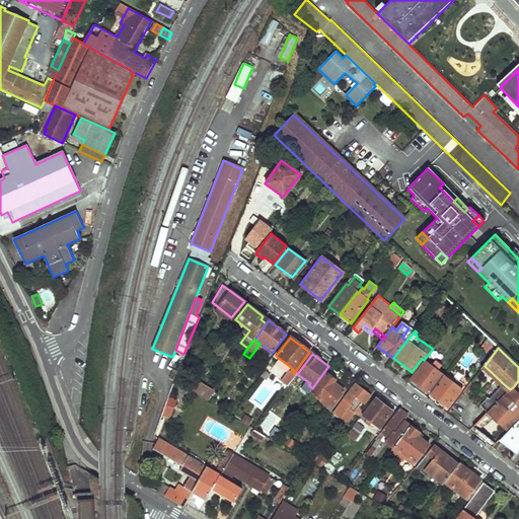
[(430,393),(444,375),(425,361),(411,379),(430,393)]
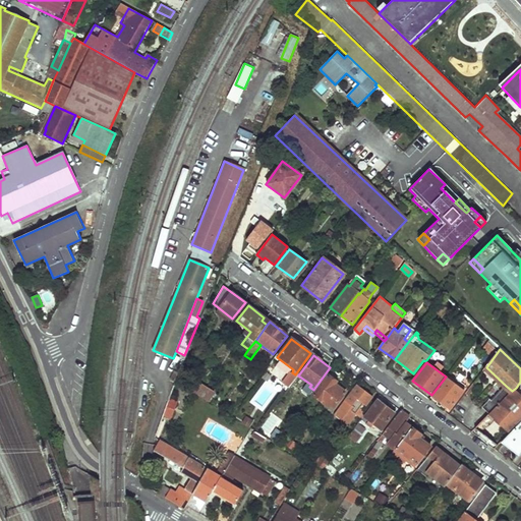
[(347,391),(328,375),(313,395),(325,404),(324,406),(331,412),(347,391)]
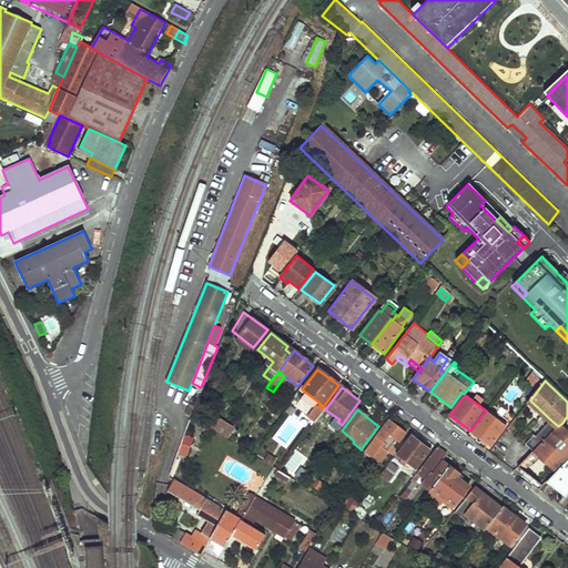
[(486,411),(470,430),(489,446),(505,426),(486,411)]
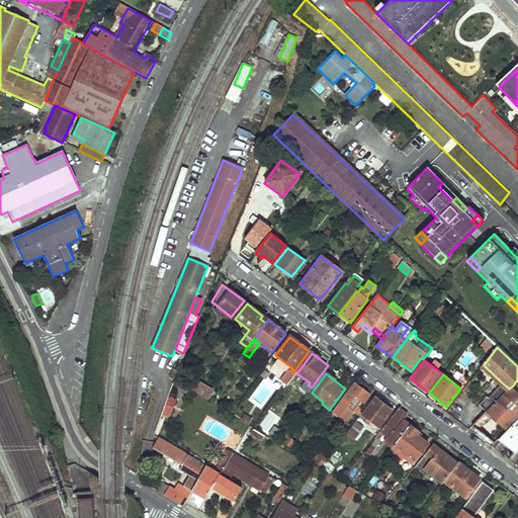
[(212,392),(191,378),(185,386),(206,400),(212,392)]
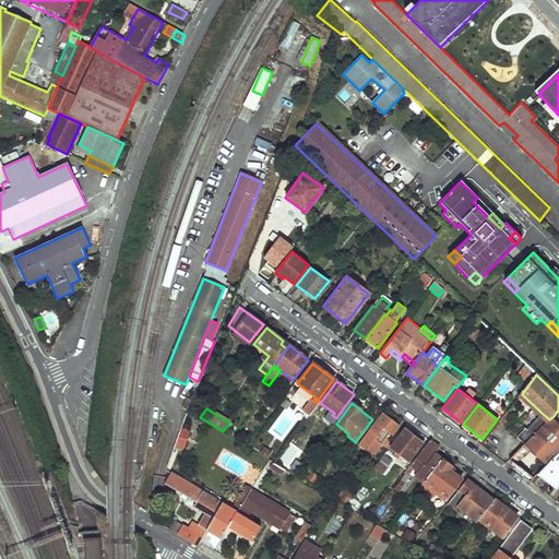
[(369,428),(359,442),(375,454),(382,444),(384,445),(400,425),(383,413),(371,429),(369,428)]
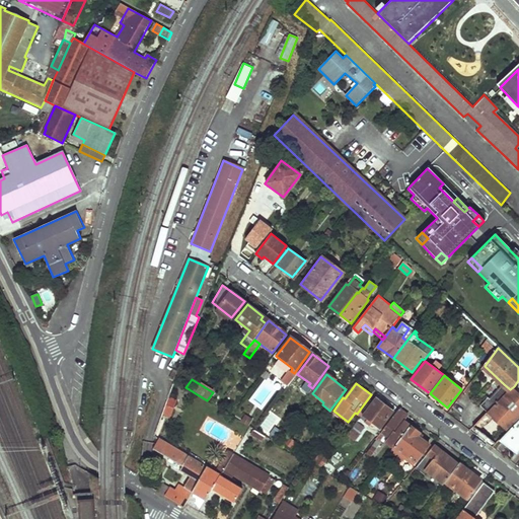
[(488,411),(510,389),(504,384),(491,398),(489,397),(480,404),(488,412),(488,411)]
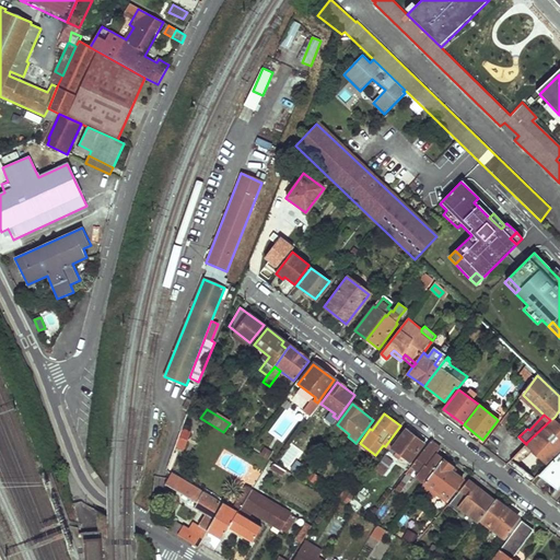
[(550,420),(526,443),(548,465),(559,453),(559,422),(555,417),(550,420)]
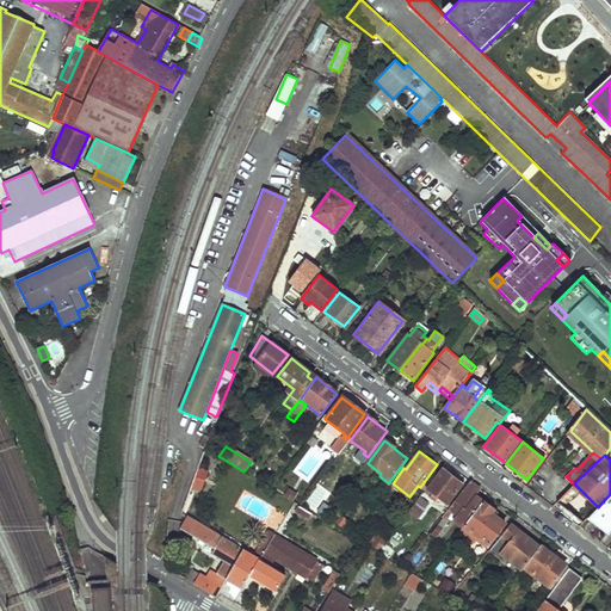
[(461,483),(440,468),(426,488),(446,504),(461,483)]
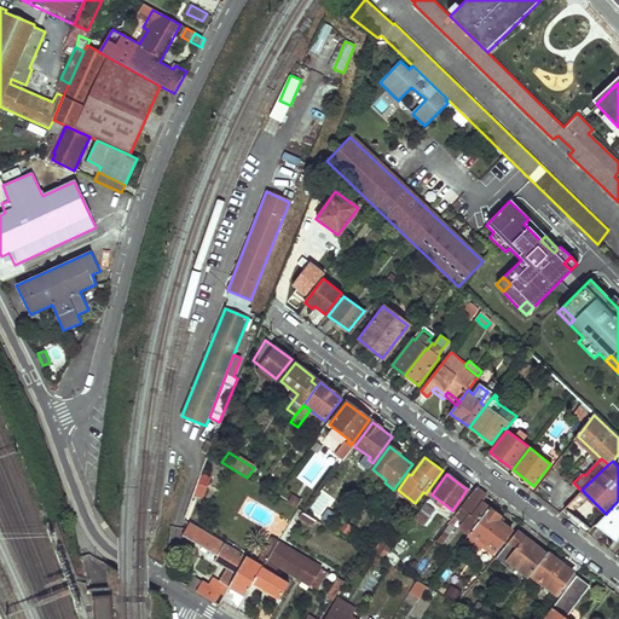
[(486,495),(475,487),(455,515),(462,522),(457,527),(469,536),(489,508),(480,502),(486,495)]
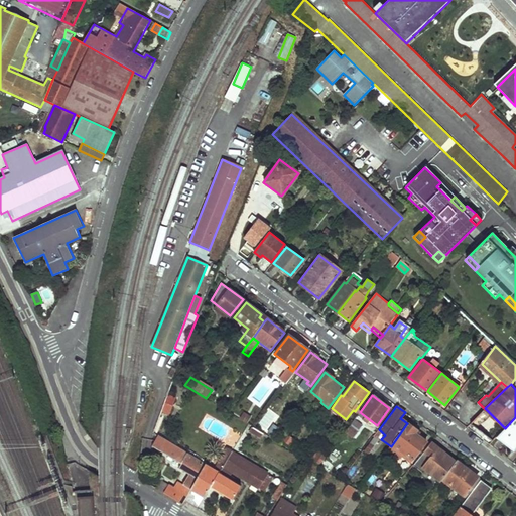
[(515,417),(505,428),(496,438),(513,452),(515,446),(515,417)]
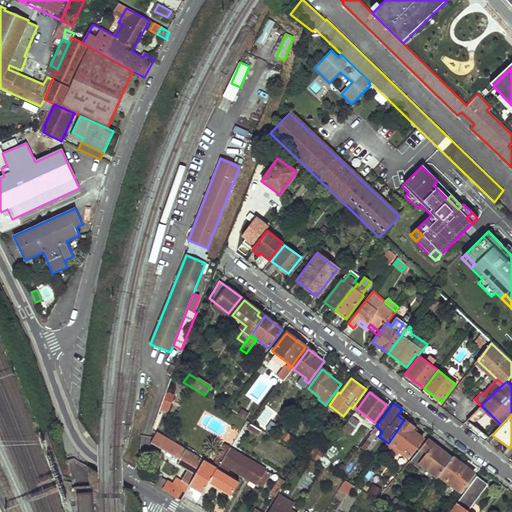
[(360,423),(352,416),(342,429),(350,435),(360,423)]
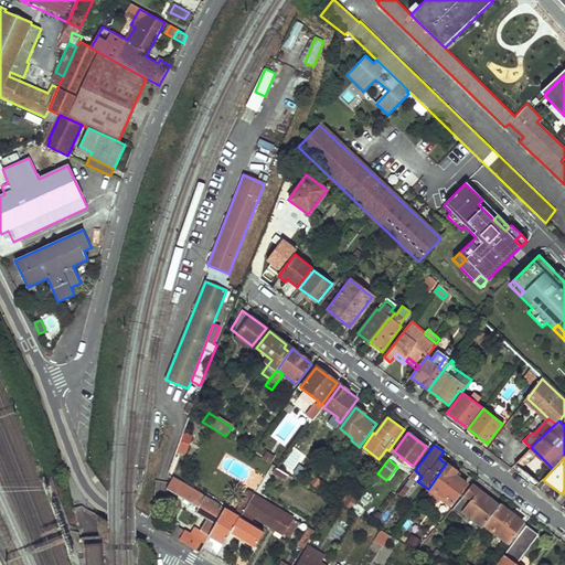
[(456,470),(446,464),(428,489),(448,504),(450,502),(452,503),(467,484),(454,473),(456,470)]
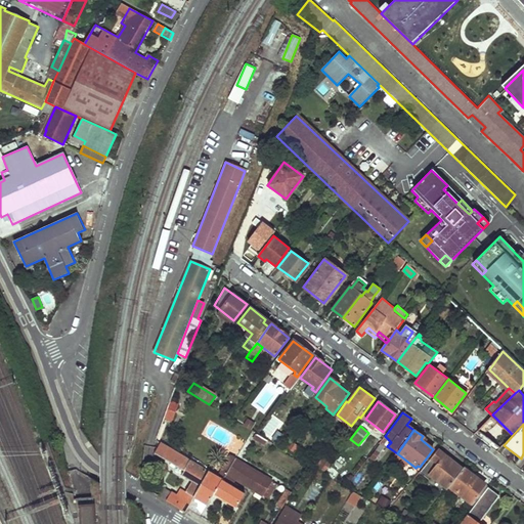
[(291,441),(287,448),(296,452),(300,445),(291,441)]
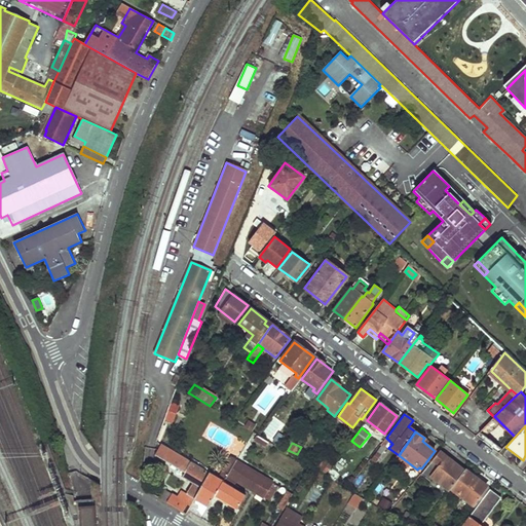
[(161,445),(154,455),(190,476),(187,481),(197,487),(191,497),(186,494),(182,500),(172,494),(166,502),(185,514),(194,498),(209,474),(161,445)]
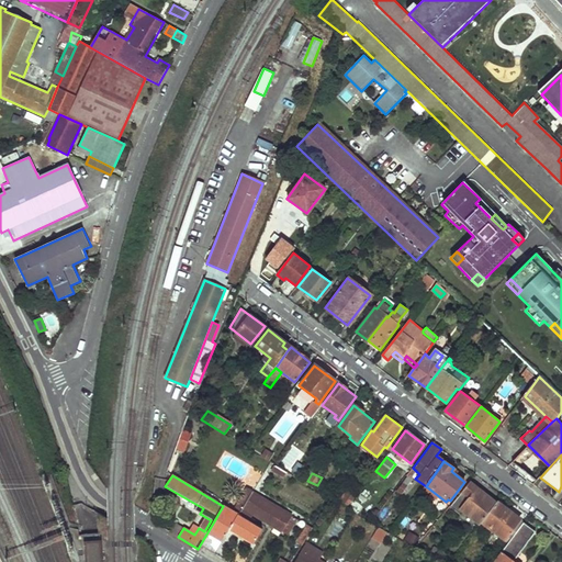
[(494,499),(470,480),(454,502),(478,520),(494,499)]
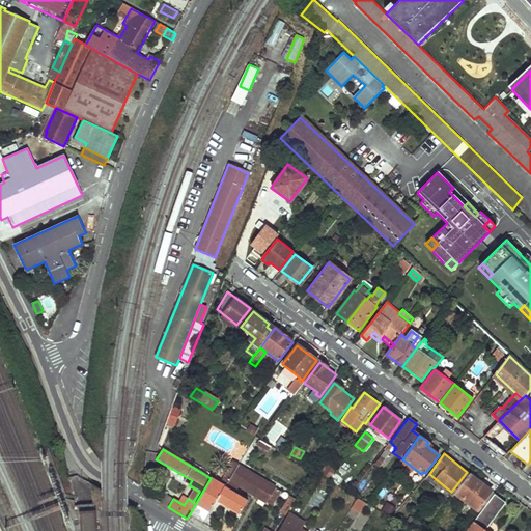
[(384,460),(380,457),(374,464),(380,467),(384,460)]
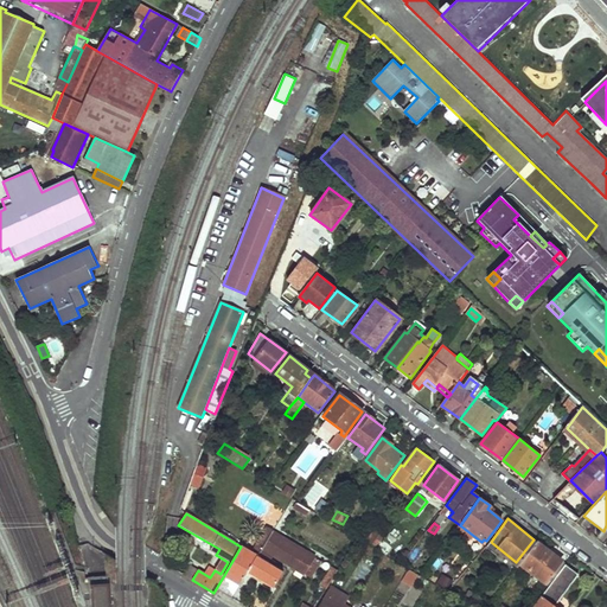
[(259,553),(272,532),(267,529),(253,551),(257,555),(259,553)]
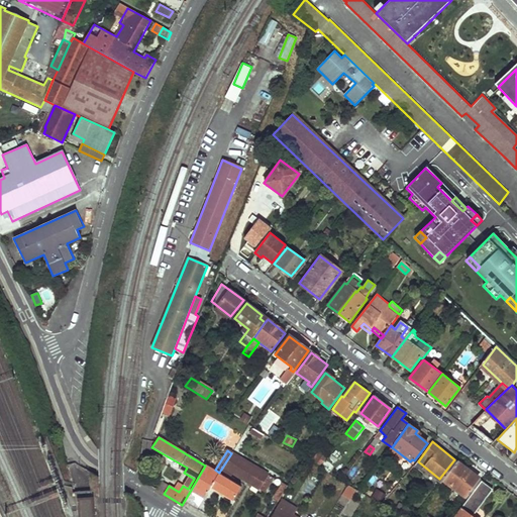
[(259,489),(267,475),(231,453),(220,471),(229,476),(231,473),(259,489)]
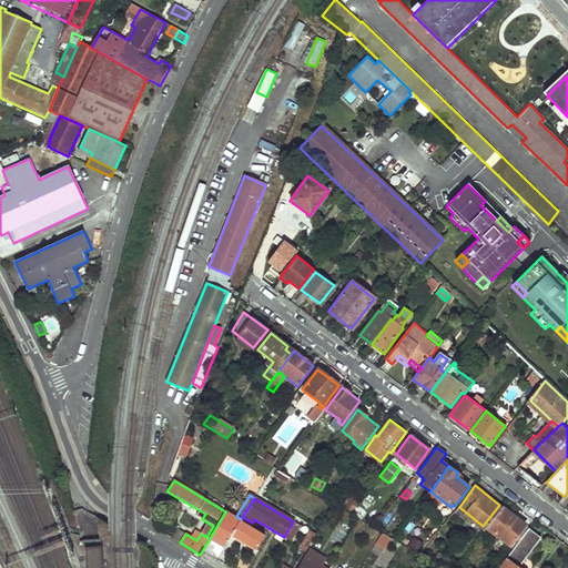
[(525,525),(501,507),(487,528),(510,546),(525,525)]
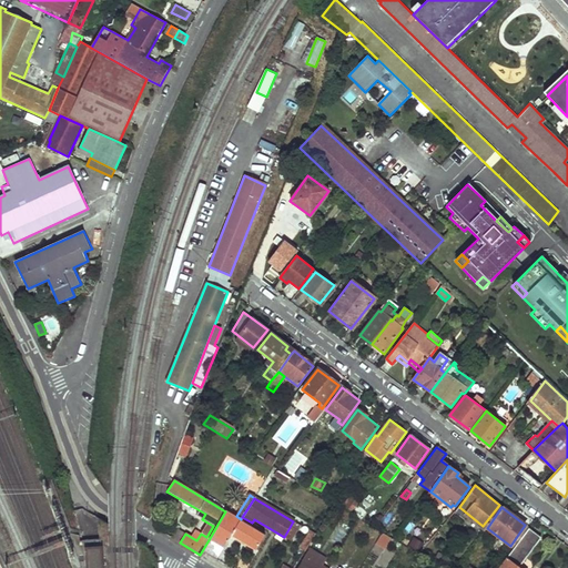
[(225,511),(210,538),(224,546),(231,536),(241,519),(227,511),(225,511)]
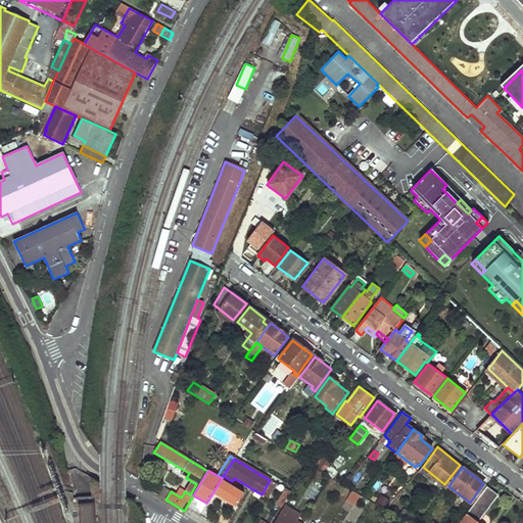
[(230,484),(232,481),(223,476),(222,478),(212,493),(235,506),(243,492),(230,484)]
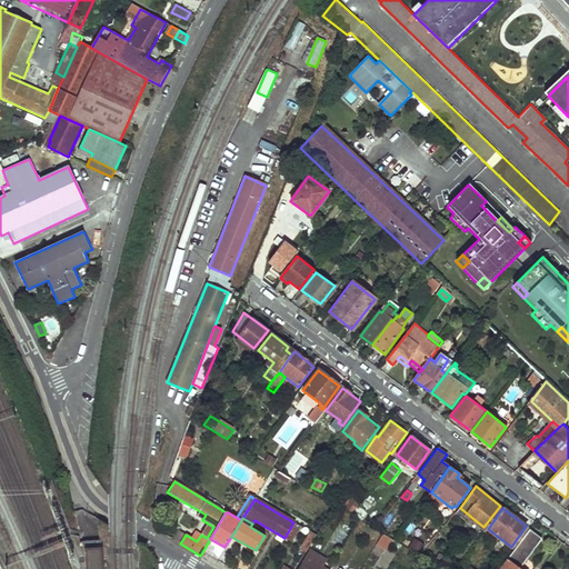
[(541,539),(529,529),(499,568),(519,568),(541,539)]
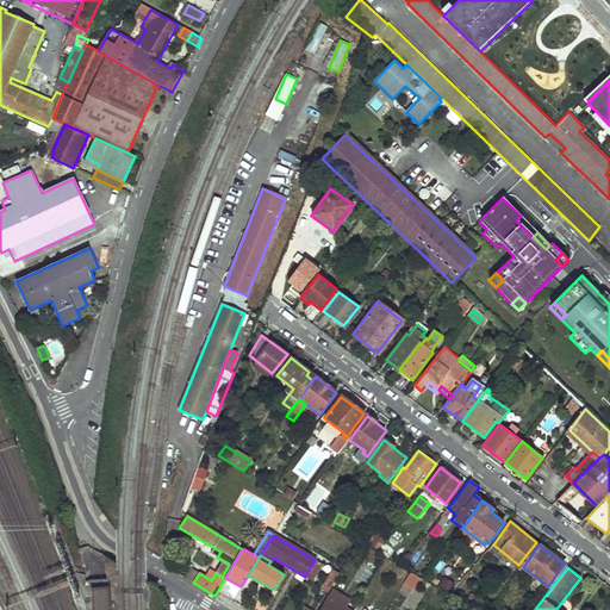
[(410,572),(404,585),(415,590),(421,577),(410,572)]
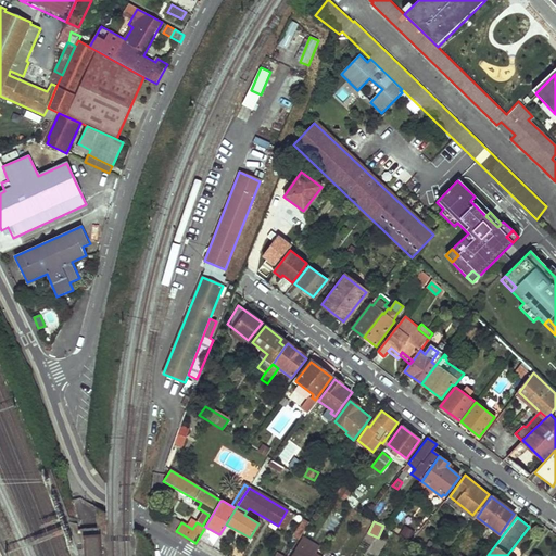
[(227,540),(219,534),(212,547),(220,552),(227,540)]
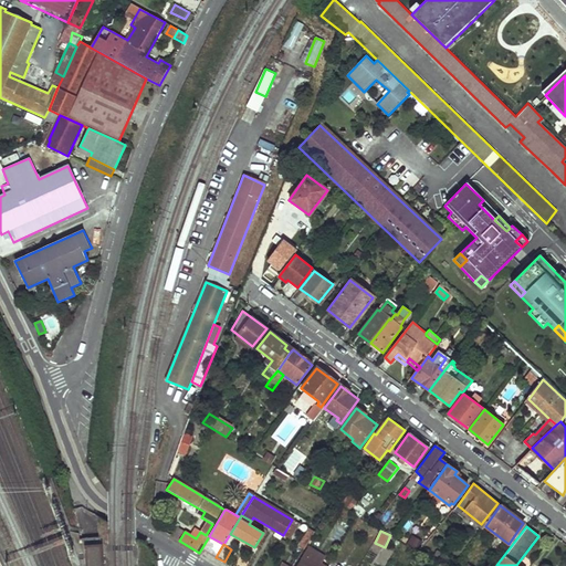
[(94,558),(105,557),(104,546),(94,547),(94,558)]
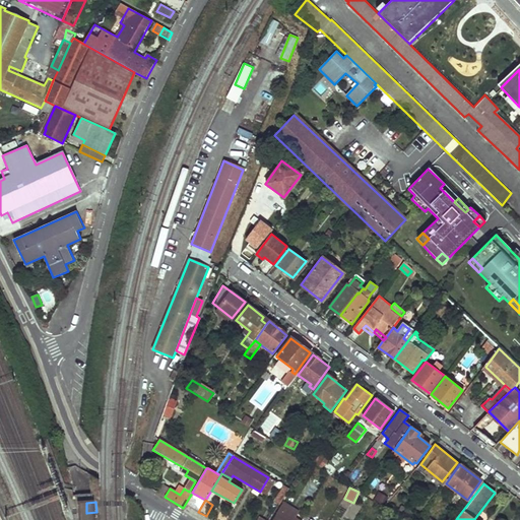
[(409,519),(414,512),(403,506),(398,514),(407,519),(409,519)]
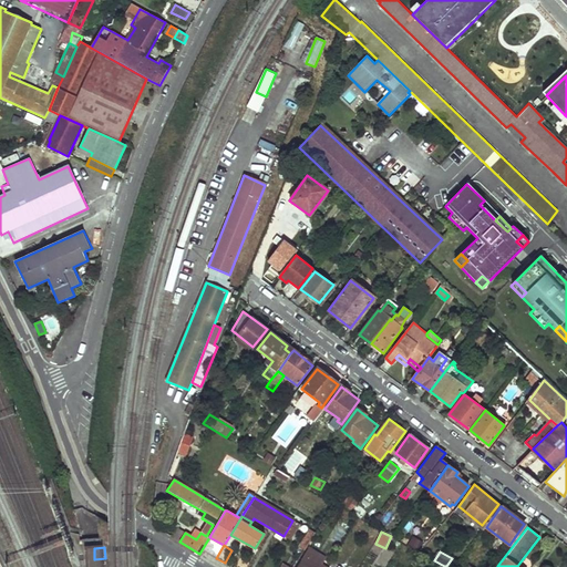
[(298,566),(325,566),(305,555),(299,564),(299,565),(298,566)]
